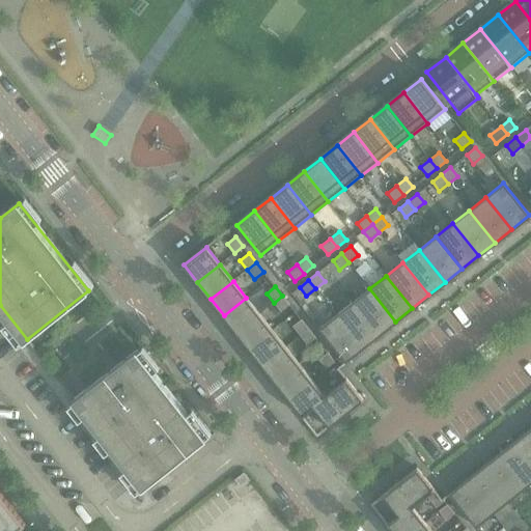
[(395,322),(369,288),(353,302),(379,334),(395,322)]
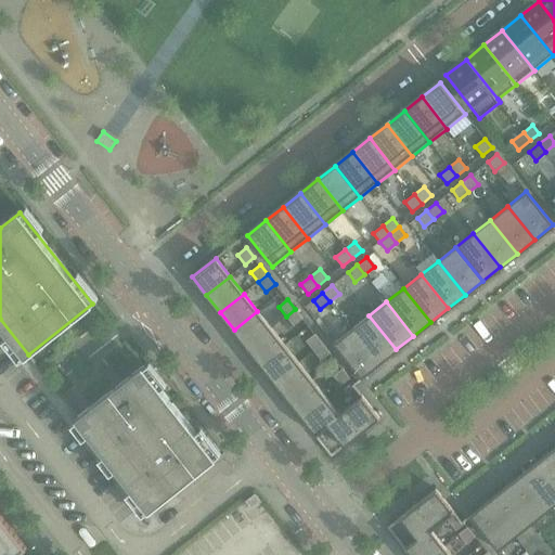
[(295,309),(286,317),(294,326),(302,319),(295,309)]
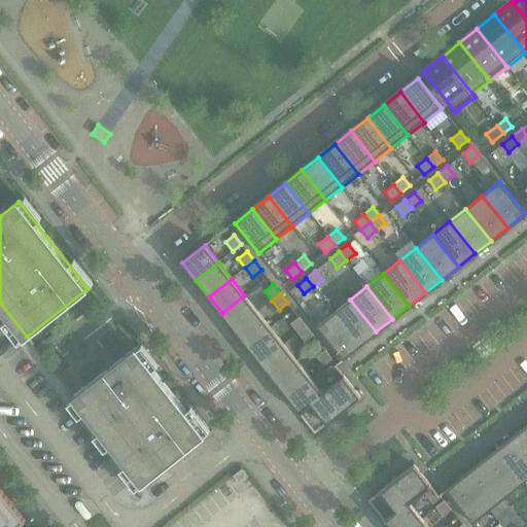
[(235,329),(257,312),(244,295),(222,313),(235,329)]
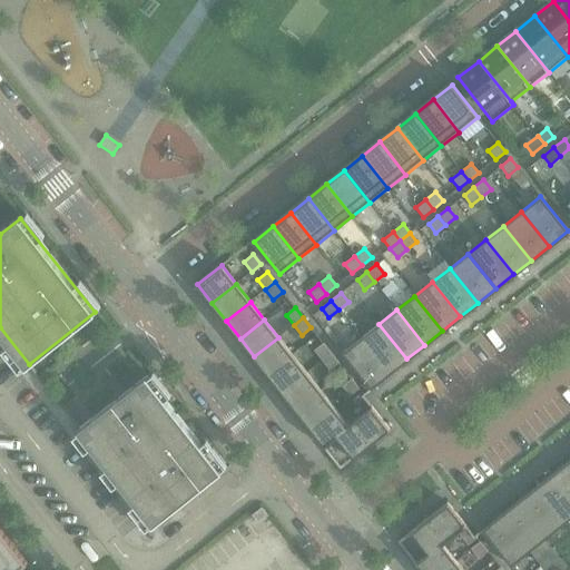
[(406,359),(379,324),(361,338),(389,373),(406,359)]
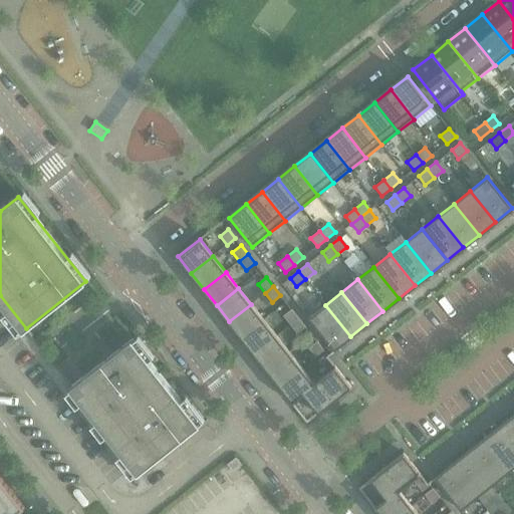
[(242,337),(264,320),(251,304),(229,321),(242,337)]
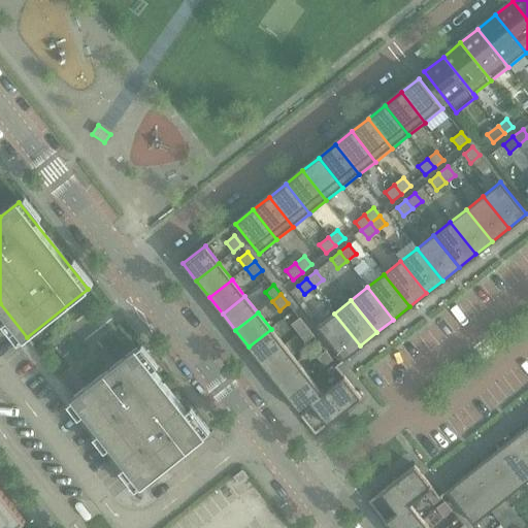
[(360,345),(334,314),(318,327),(342,359),(360,345)]
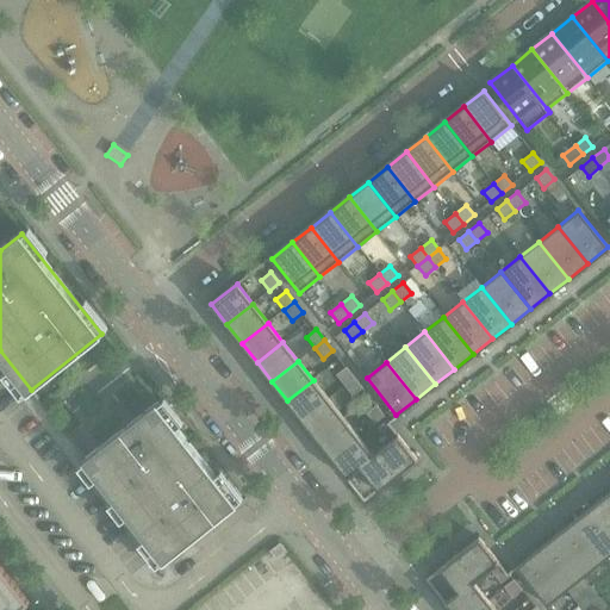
[(344,386),(354,378),(346,367),(336,375),(344,386)]
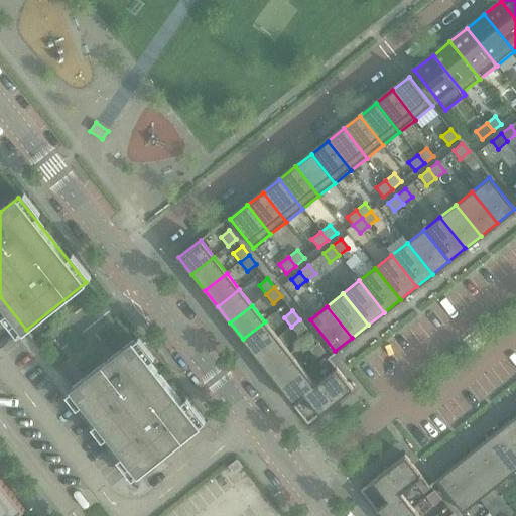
[(299,319),(291,327),(298,336),(307,329),(299,319)]
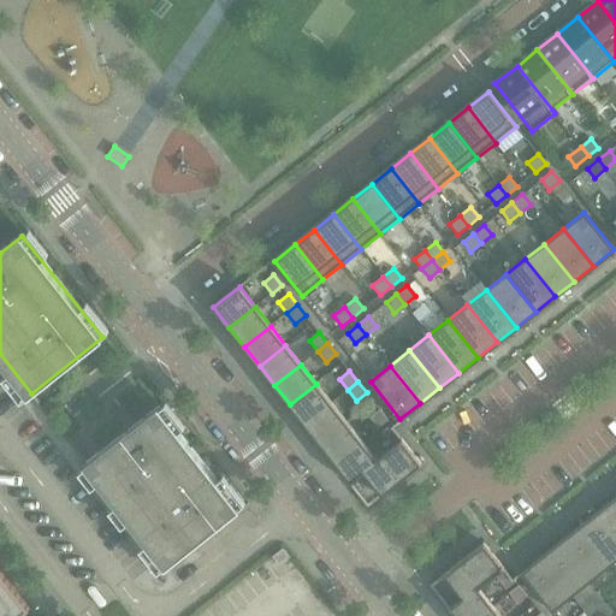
[(306,424),(331,403),(317,384),(290,404),(306,424)]
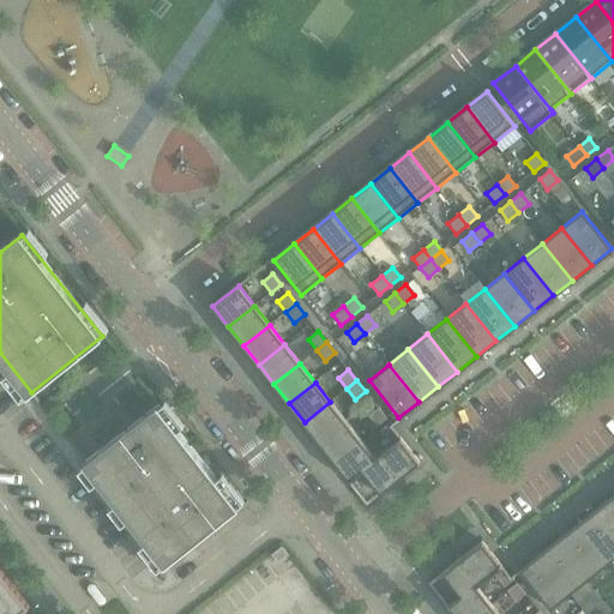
[(319,441),(345,421),(330,402),(305,422),(319,441)]
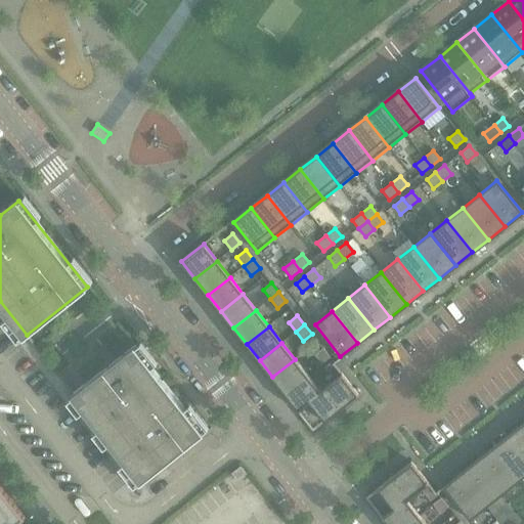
[(135,347),(74,395),(142,482),(204,434),(135,347)]
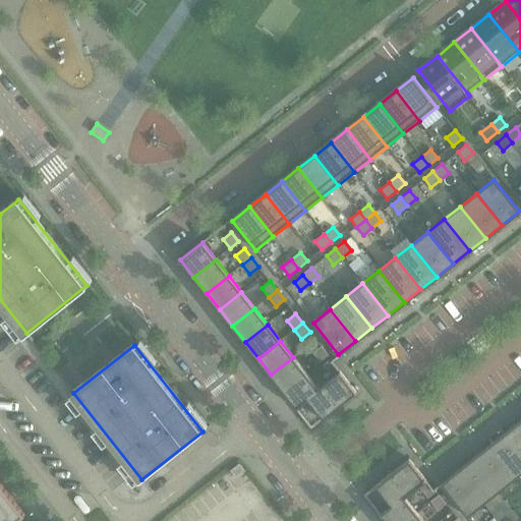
[(329,355),(322,346),(312,353),(320,362),(329,355)]
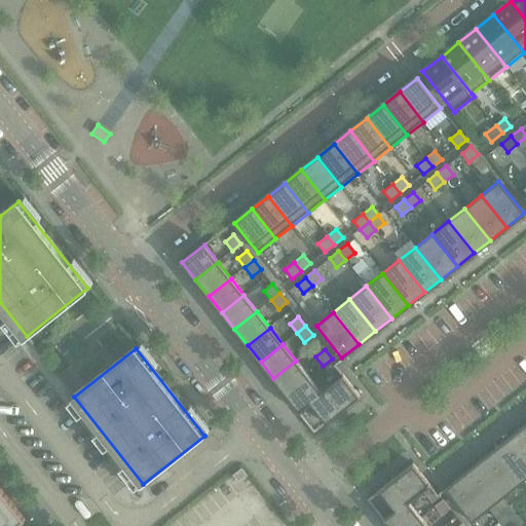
[(287,395),(309,377),(296,361),(273,378),(287,395)]
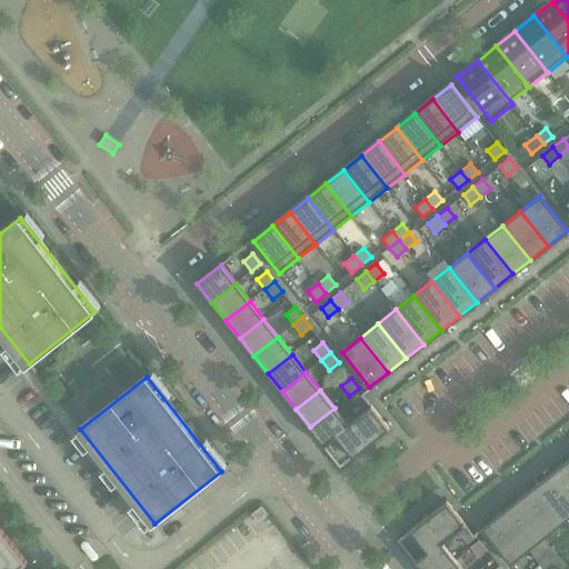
[(358,406),(366,399),(362,396),(363,395),(362,393),(361,391),(352,399),(358,406)]
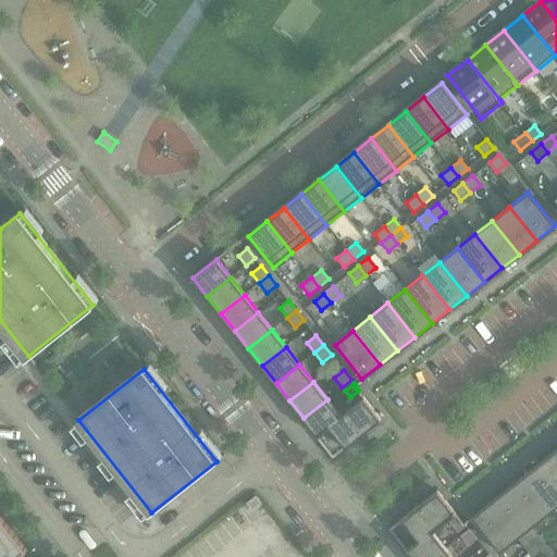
[(363,397),(358,391),(350,397),(355,404),(363,397)]
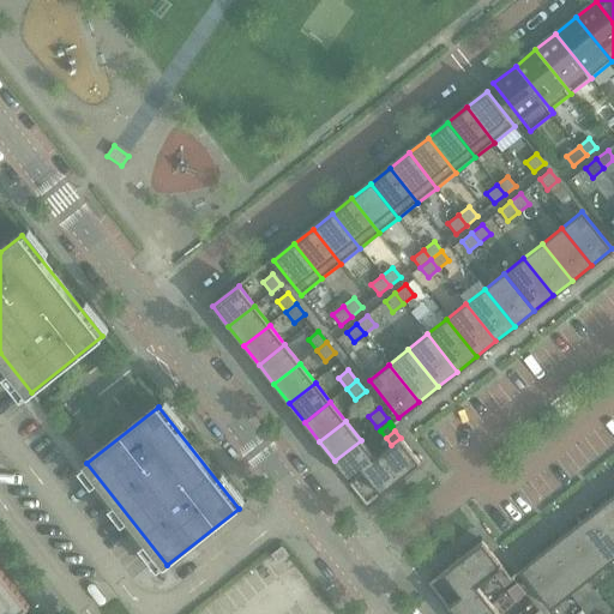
[(398,480),(420,463),(401,439),(375,459),(350,480),(359,491),(357,492),(367,505),(390,487),(386,483),(395,476),(398,480)]
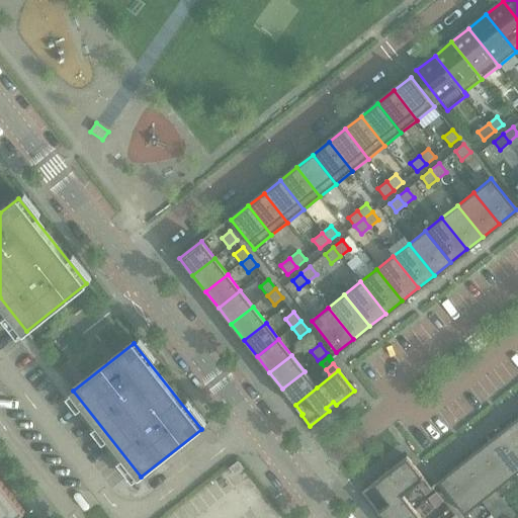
[(295,405),(317,387),(305,371),(282,389),(295,405)]
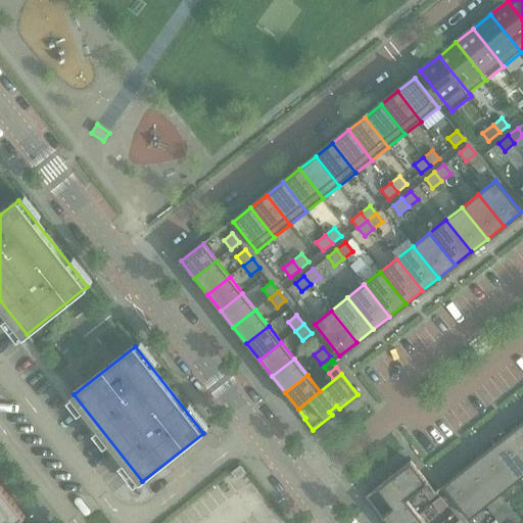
[(522,424),(510,435),(522,452),(522,424)]
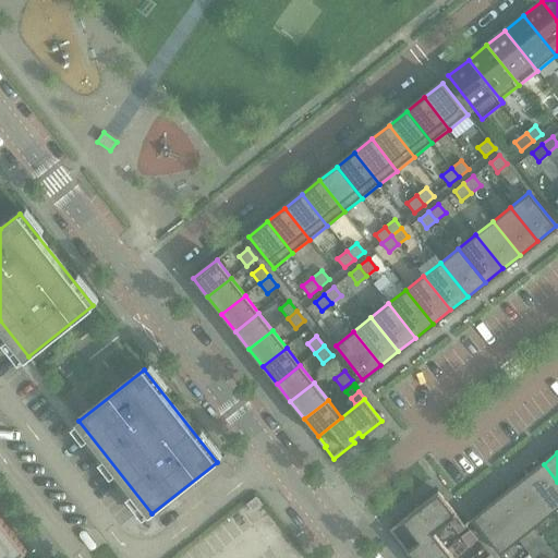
[(557,508),(557,482),(544,464),(526,478),(554,512),(557,508)]
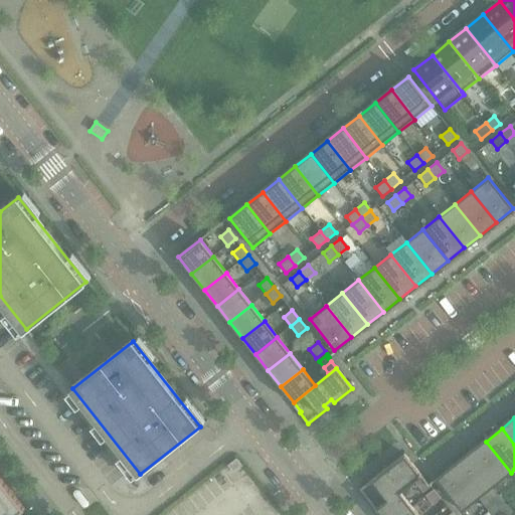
[(511,473),(486,442),(470,454),(495,485),(511,473)]
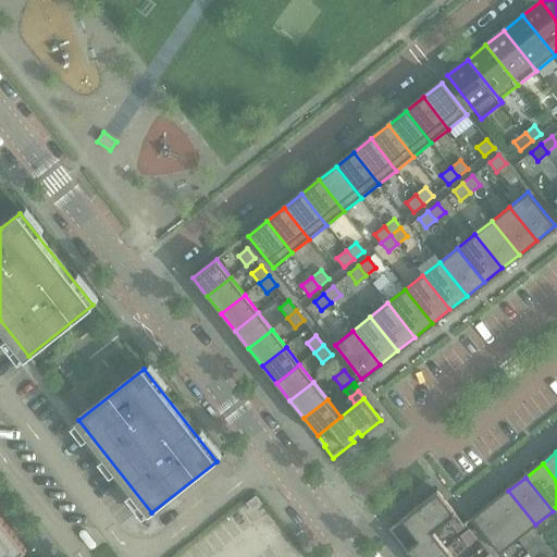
[(431,531),(454,512),(437,491),(417,507),(420,510),(411,516),(409,512),(390,529),(398,541),(400,540),(408,549),(432,531),(431,531)]
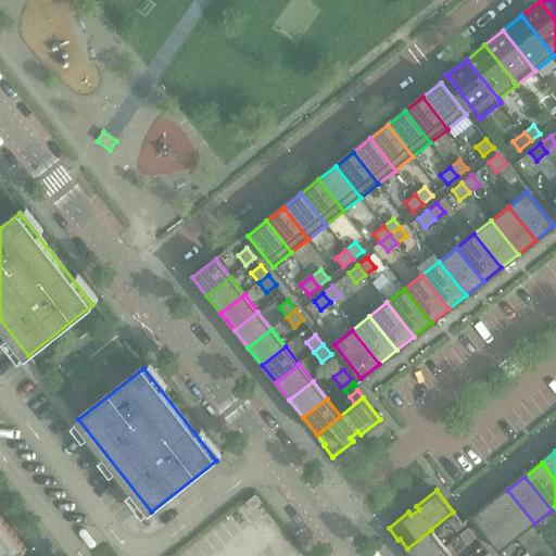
[(534,523),(507,490),(490,504),(517,538),(534,523)]
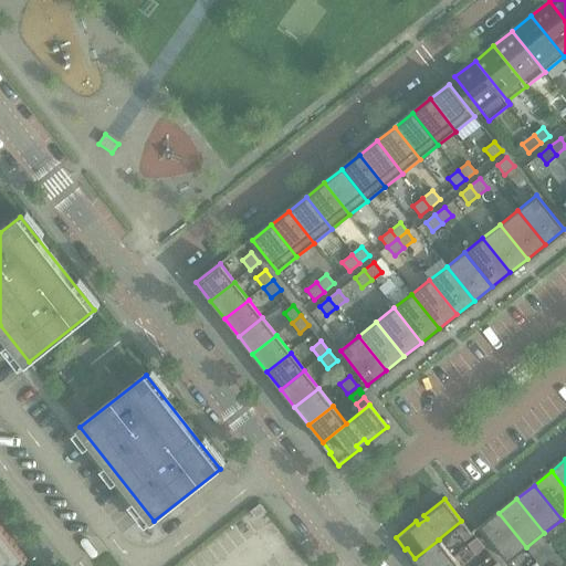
[(266,512),(260,503),(250,512),(257,521),(266,512)]
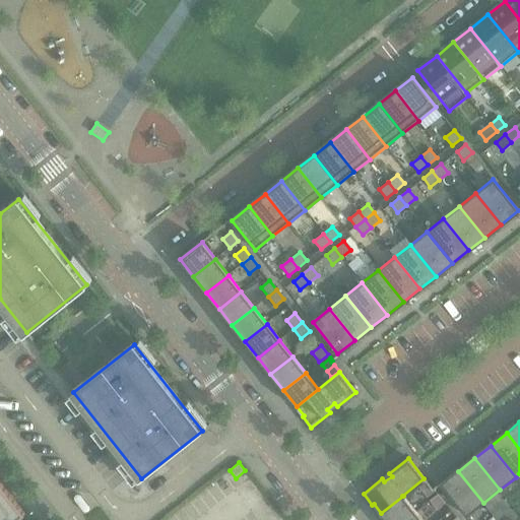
[(483,503),(458,471),(441,484),(466,516),(483,503)]
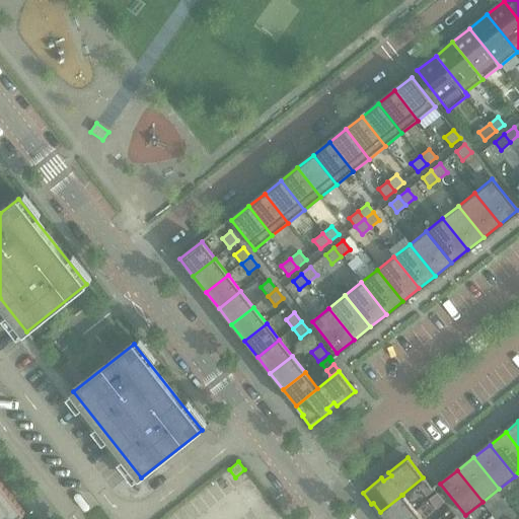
[(429,484),(424,478),(417,485),(421,490),(429,484)]
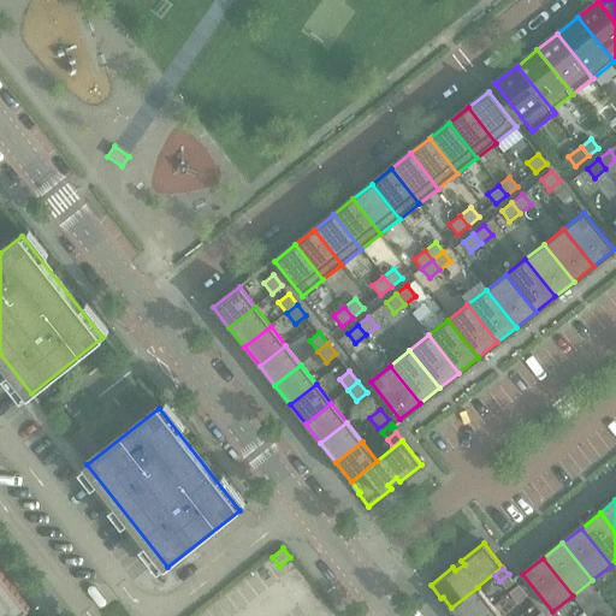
[(0,615),(19,615),(30,608),(0,569),(0,615)]
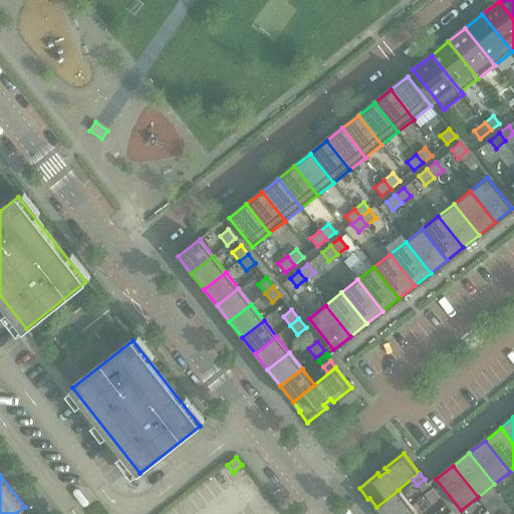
[(425,479),(417,485),(422,492),(431,485),(430,483),(429,484),(425,479)]
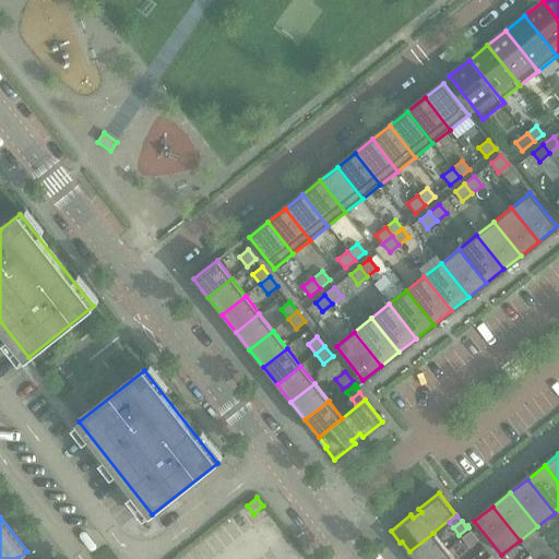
[(471,531),(461,538),(468,548),(478,540),(471,531)]
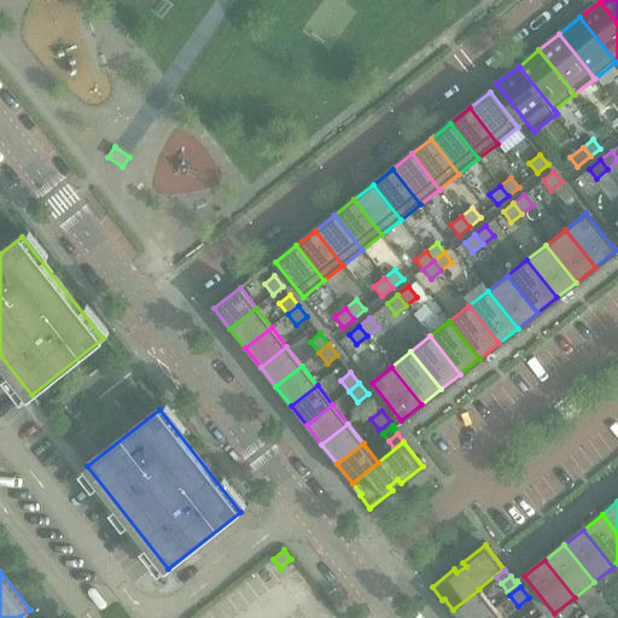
[(459,617),(481,617),(494,608),(479,589),(453,610),(459,617)]
